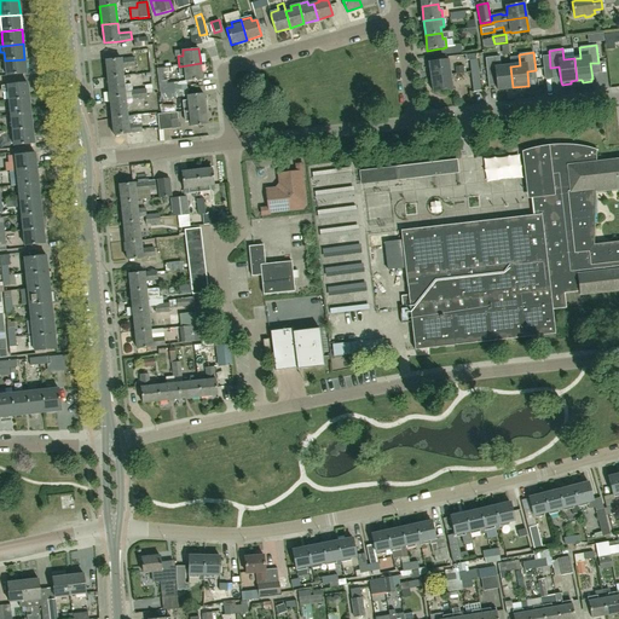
[(478,59),(476,59),(476,53),(466,55),(466,61),(469,61),(470,73),(479,73),(478,59)]
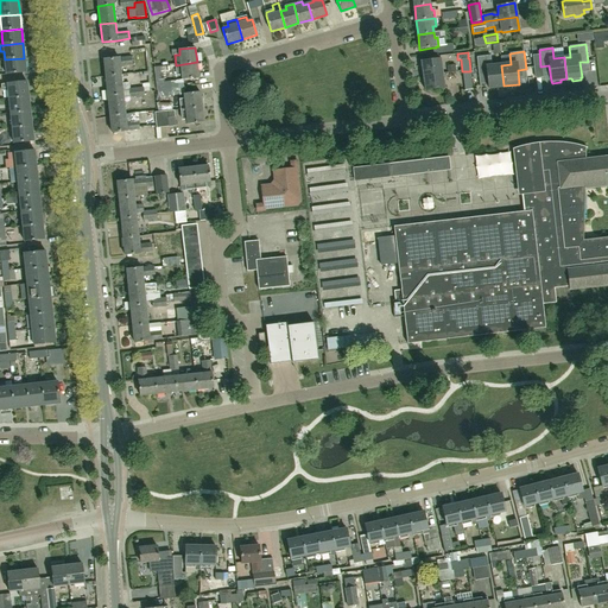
[(501,65),(492,67),(491,56),(476,57),(479,74),(487,74),(488,88),(504,86),(501,65)]
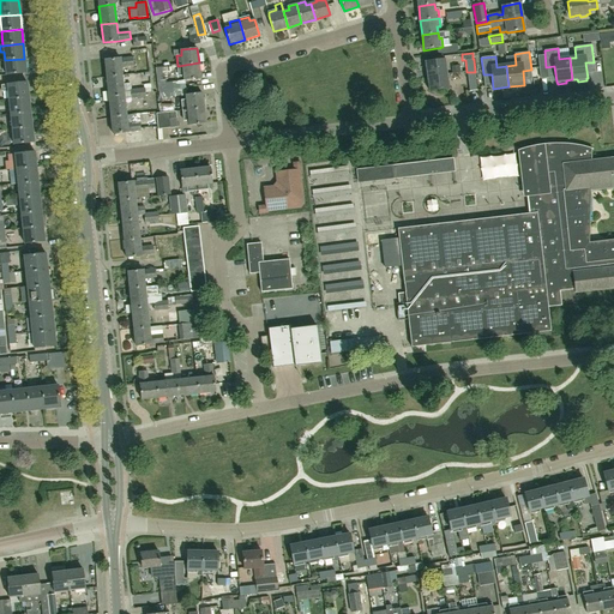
[(104,59),(107,78),(122,76),(121,66),(133,65),(132,58),(120,59),(120,58),(104,59)]
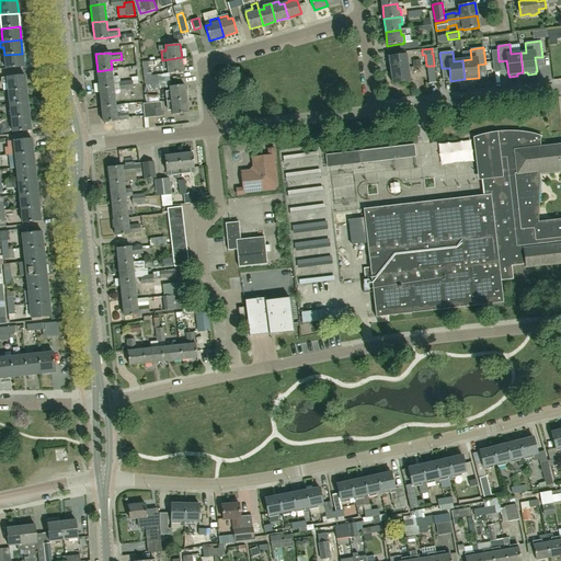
[(4,55),(4,56),(6,69),(24,67),(22,54),(4,55)]
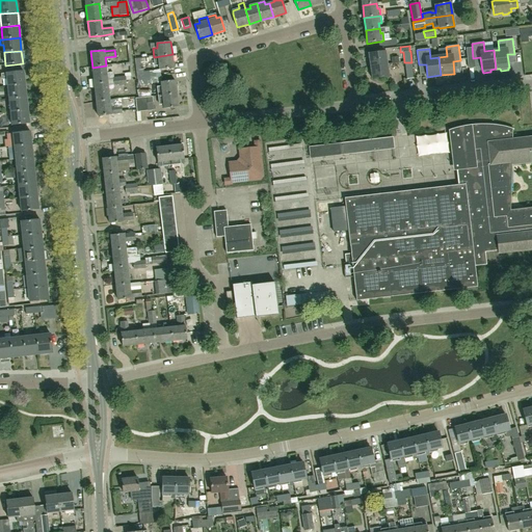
[(370,67),(387,64),(386,51),(368,54),(370,67)]
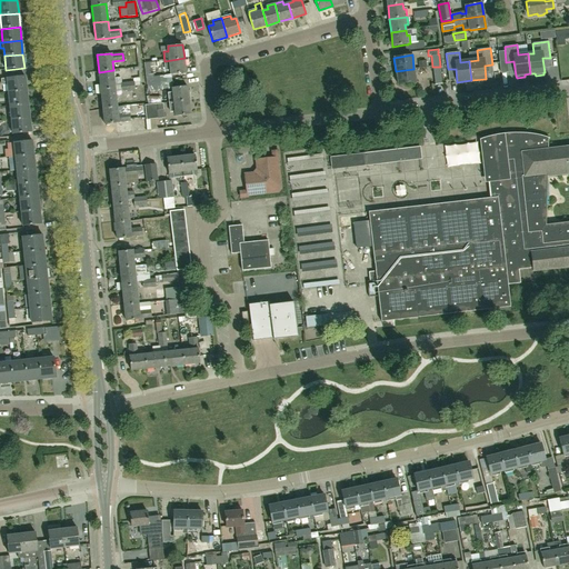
[(185,58),(165,61),(166,70),(170,69),(170,75),(186,72),(185,58)]
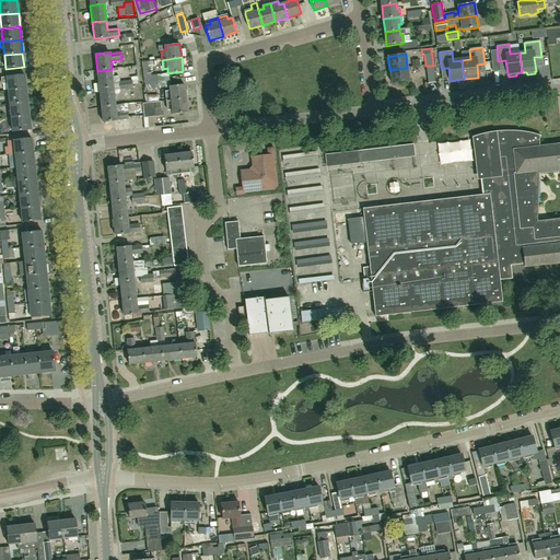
[(143,62),(144,67),(147,84),(158,82),(158,76),(151,77),(151,73),(149,73),(147,61),(143,62)]
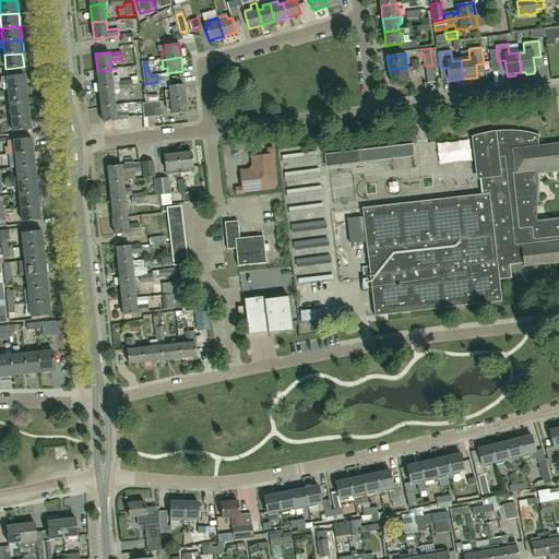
[(432,66),(425,66),(427,84),(435,83),(432,66)]
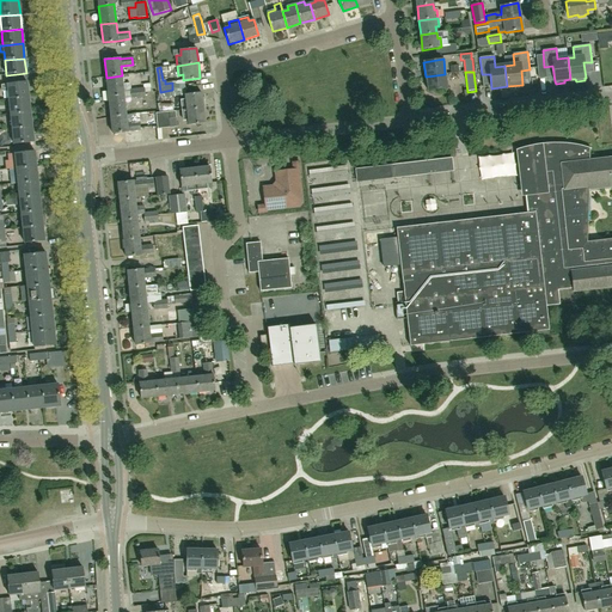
[(445,74),(426,77),(428,91),(447,89),(445,74)]
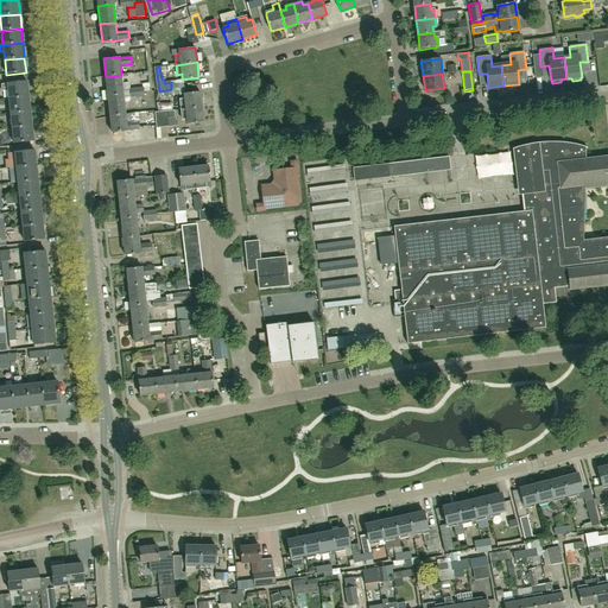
[(106,77),(108,95),(122,94),(121,75),(106,77)]
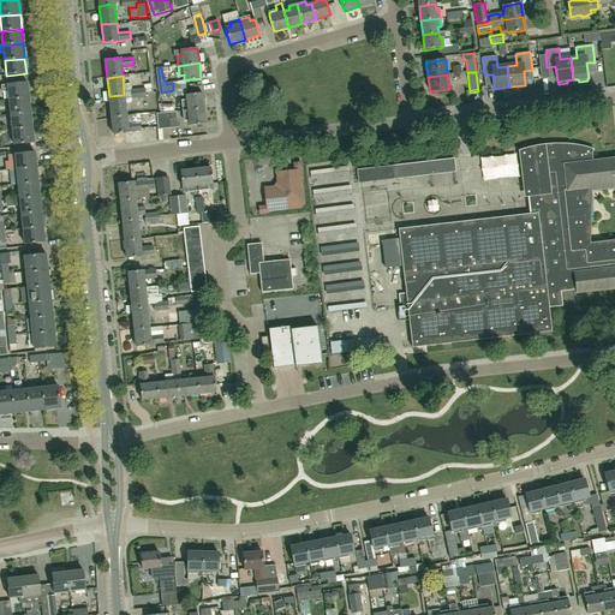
[(9,100),(29,97),(28,83),(7,84),(9,100)]
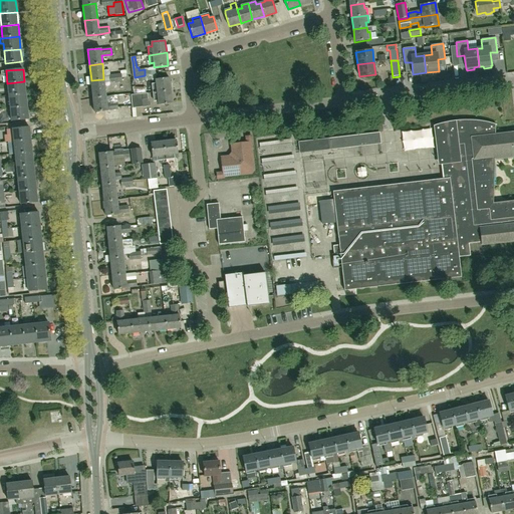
[(153,92),(171,90),(169,77),(156,79),(156,83),(152,84),(153,92)]
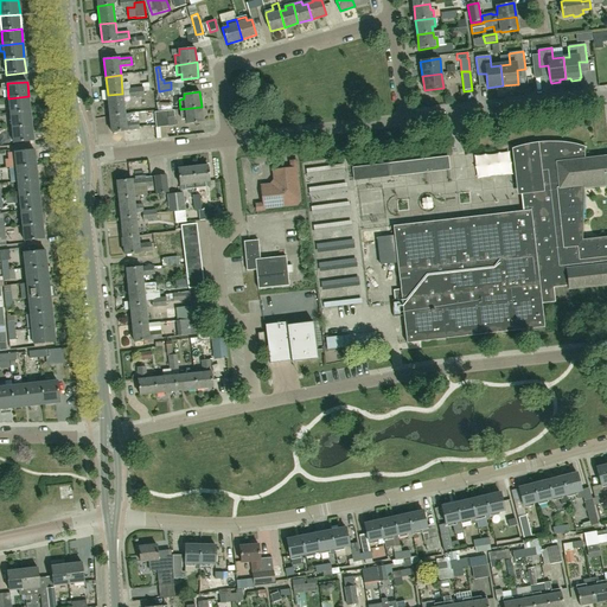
[(109,114),(125,112),(122,94),(108,95),(109,114)]
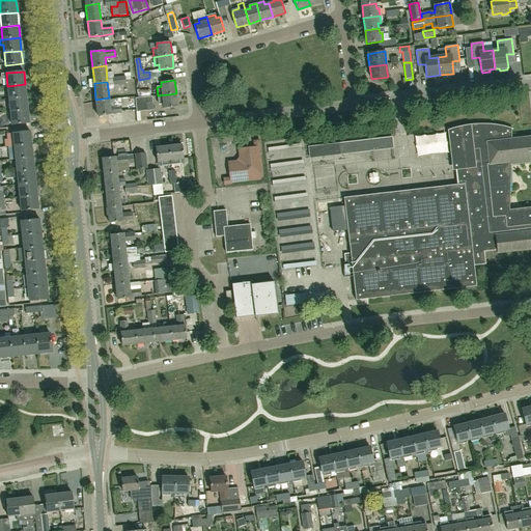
[(25,84),(7,86),(9,99),(26,98),(25,84)]
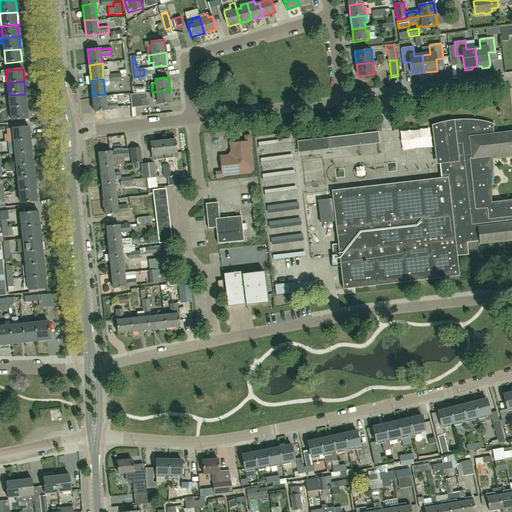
[(170,90),(152,92),(153,100),(157,100),(158,104),(171,102),(170,90)]
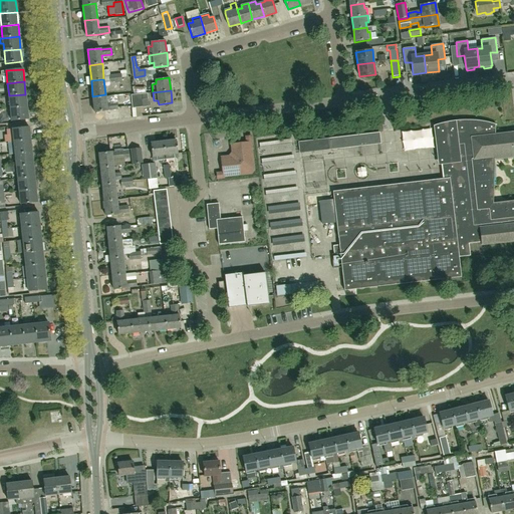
[(25,94),(9,95),(10,108),(27,106),(25,94)]
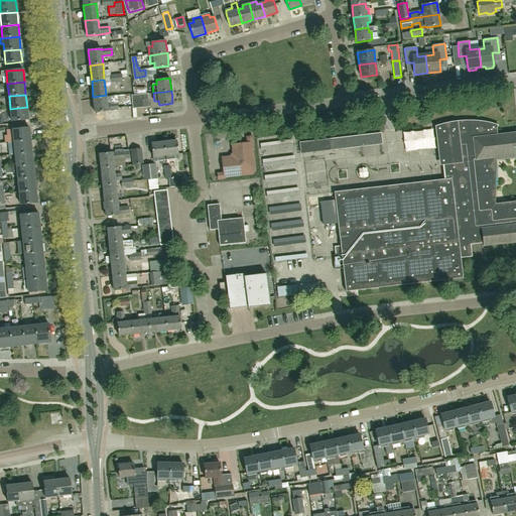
[(106,95),(93,97),(95,112),(108,111),(108,110),(118,109),(117,102),(107,103),(106,95)]
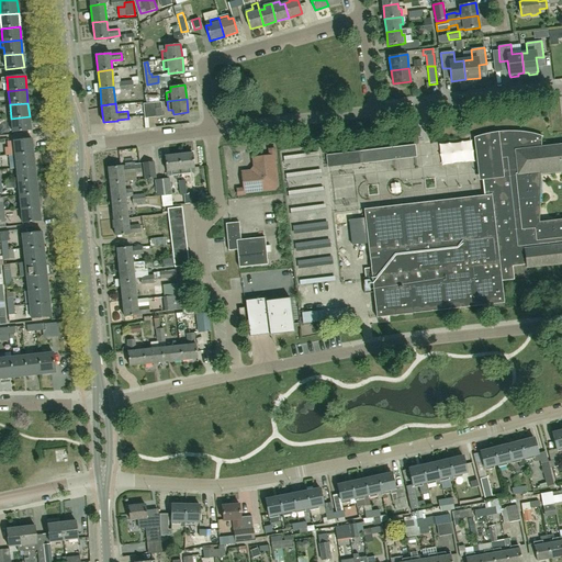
[(144,117),(149,117),(156,116),(156,117),(163,116),(161,108),(155,109),(155,103),(143,104),(144,117)]
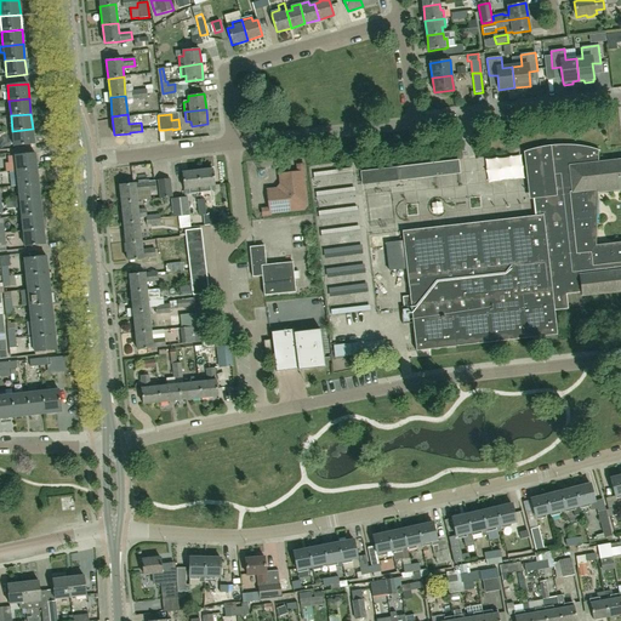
[(33,129),(12,131),(13,147),(34,144),(33,129)]
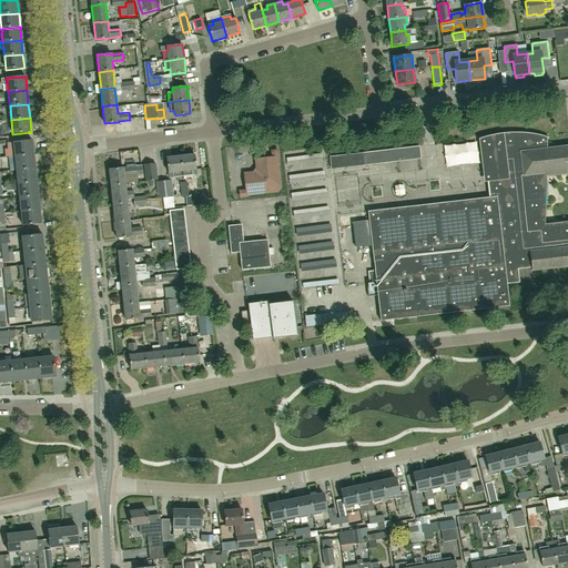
[(567,145),(547,149),(547,139),(548,139),(535,135),(521,133),(508,133),(495,135),(483,139),(489,198),(367,212),(374,271),(368,272),(369,281),(375,280),(381,322),(509,307),(506,284),(518,282),(517,269),(531,267),(533,271),(567,265),(567,145)]
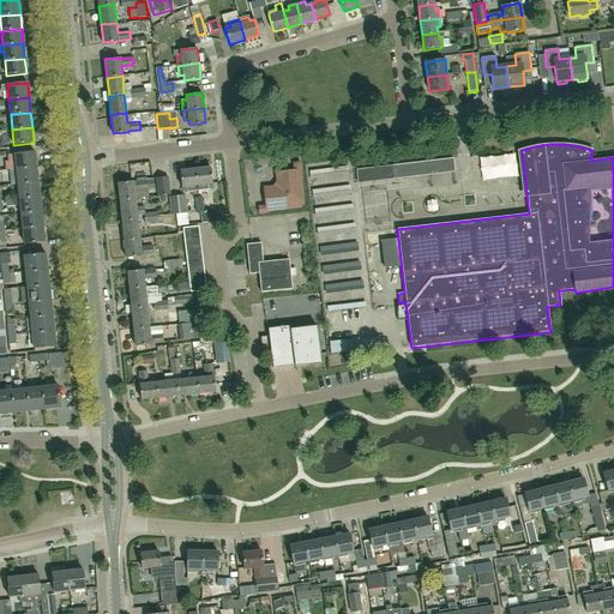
[(16,170),(36,168),(35,152),(14,155),(11,155),(11,161),(14,161),(16,169),(16,170)]
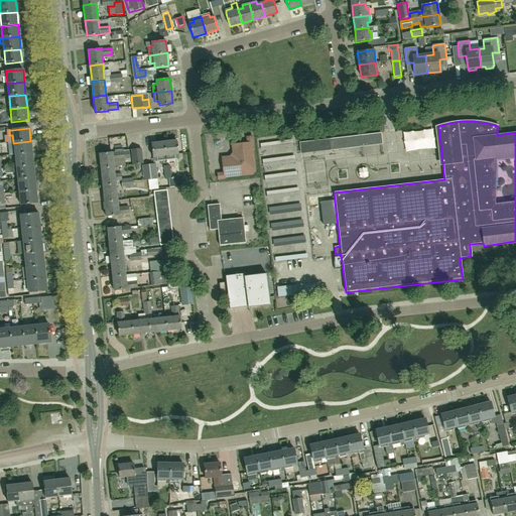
[(218,174),(218,178),(225,178),(225,177),(251,174),(254,170),(251,143),(253,143),(252,136),(247,137),(248,143),(232,144),(233,153),(230,157),(222,158),(224,173),(218,174)]
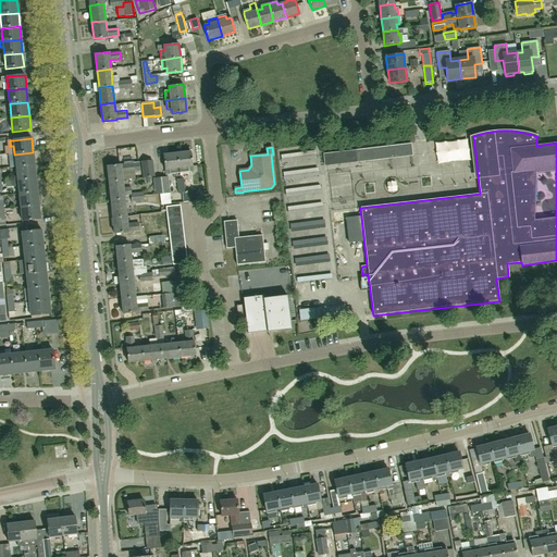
[(193,170),(193,166),(193,165),(190,151),(177,153),(180,172),(193,170)]
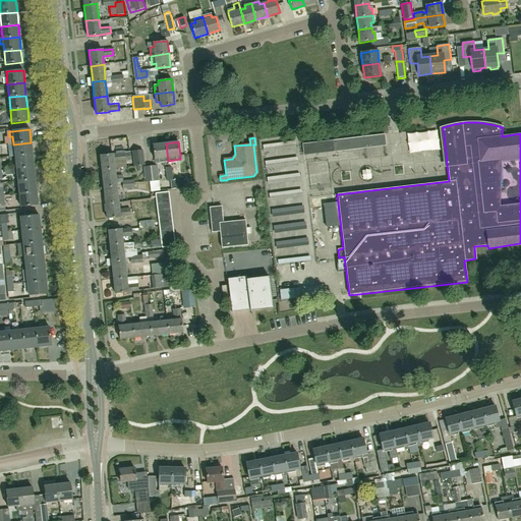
[(13,145),(13,143),(10,143),(11,150),(14,150),(15,157),(33,155),(31,142),(13,145)]
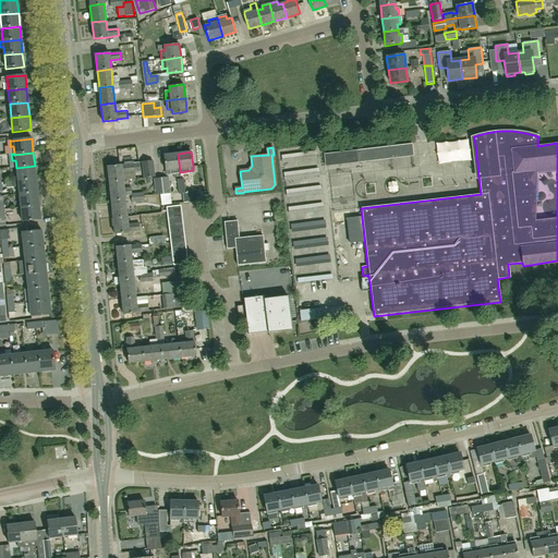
[(180,172),(178,154),(164,156),(166,170),(170,169),(171,173),(180,172)]
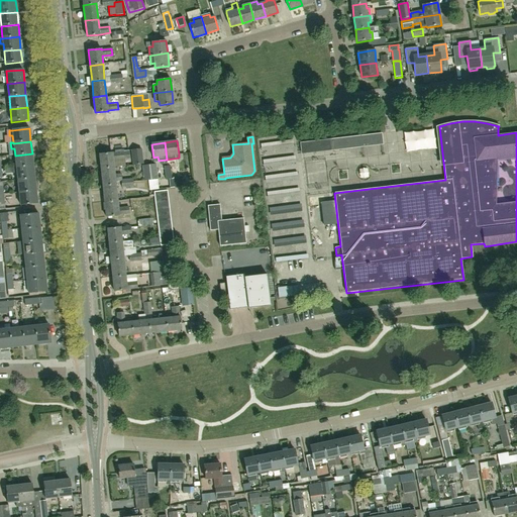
[(325,151),(325,144),(304,142),(303,150),(325,151)]
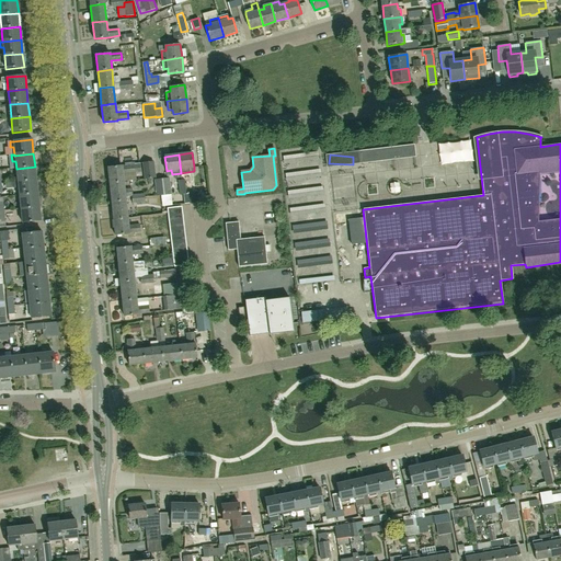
[(144,180),(156,179),(153,161),(141,163),(144,180)]
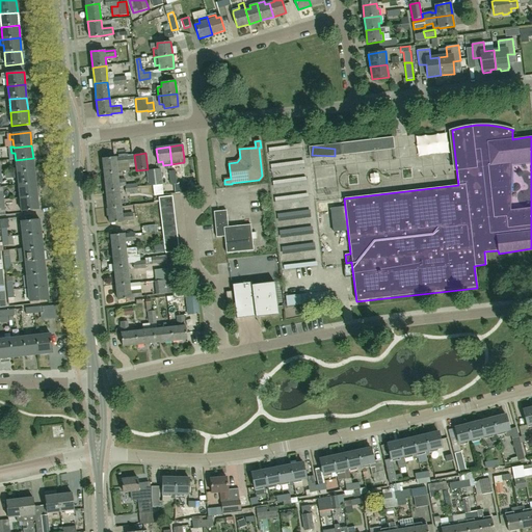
[(104,176),(117,174),(116,165),(133,163),(133,156),(115,158),(102,159),(104,176)]
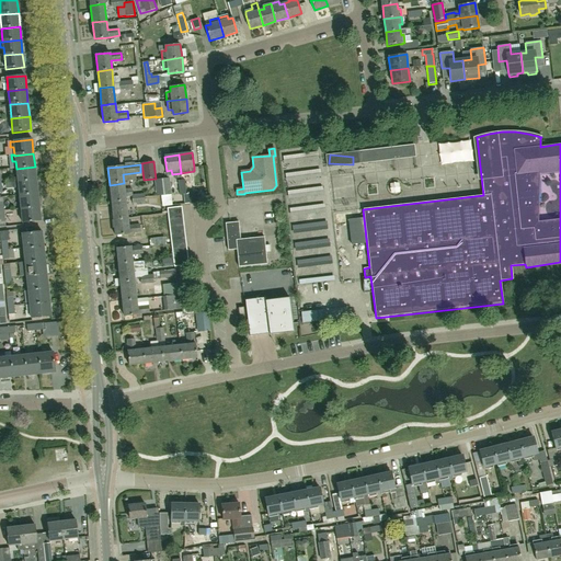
[(16,169),(18,182),(18,183),(36,181),(35,167),(16,169)]
